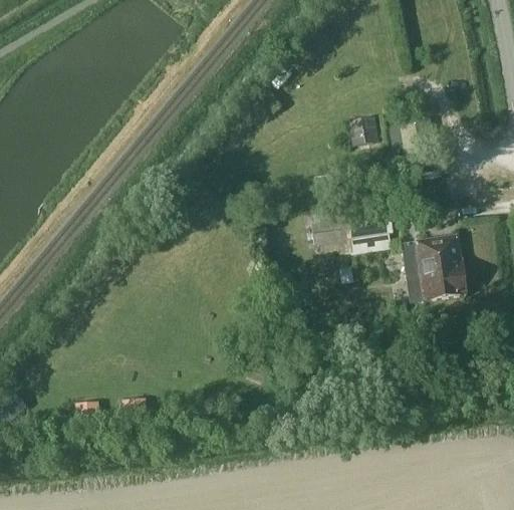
[(352,146),(378,142),(374,115),(347,120),(352,146)]
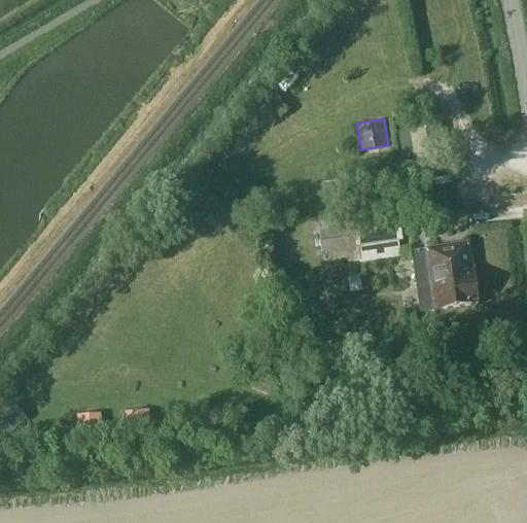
[(446,154),(441,120),(410,126),(415,160),(446,154)]
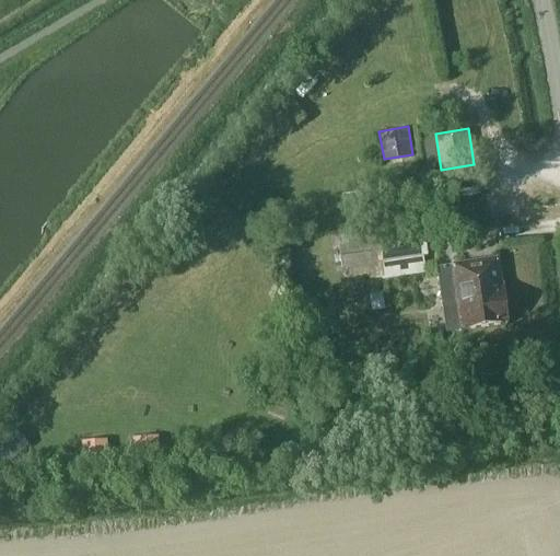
[(424,268),(417,218),(373,223),(372,222),(337,227),(339,242),(338,242),(341,267),(359,265),(360,273),(381,270),(381,275),(424,268)]
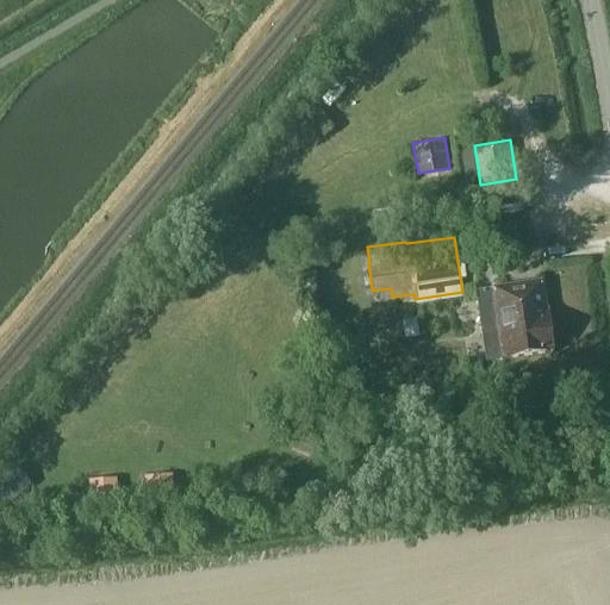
[(546,275),(495,284),(474,287),(483,335),(486,359),(505,356),(505,355),(556,347),(546,275)]
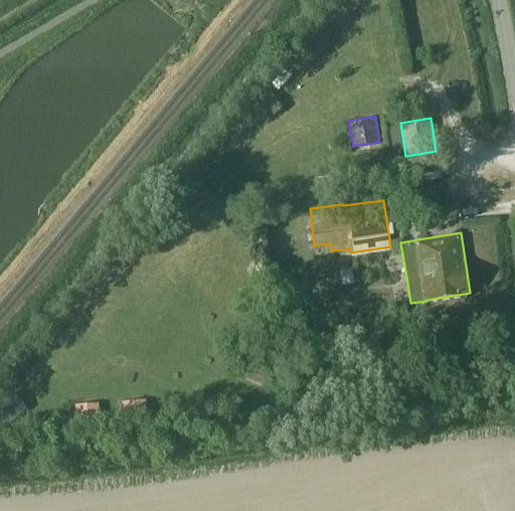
[(340,268),(342,284),(354,282),(352,266),(340,268)]
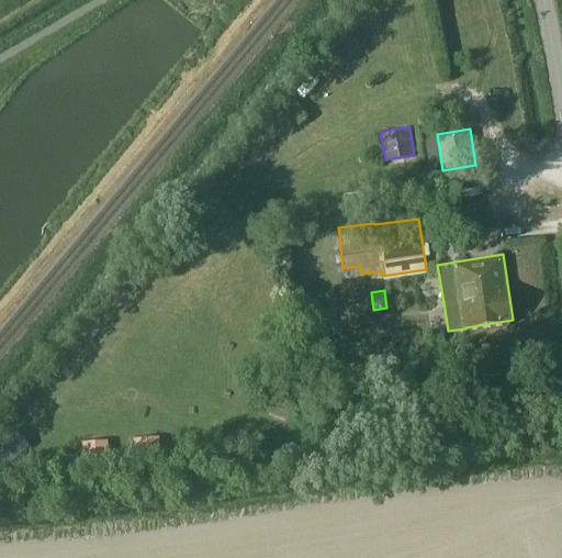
[(135,462),(160,461),(159,435),(134,437),(135,462)]
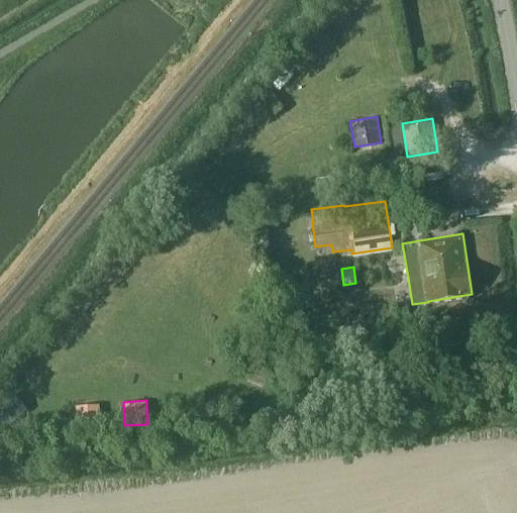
[(77,428),(101,427),(99,403),(76,405),(77,428)]
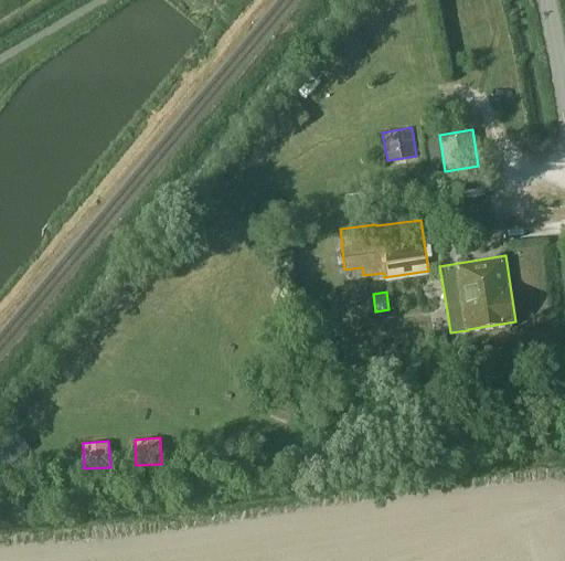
[(187,443),(188,459),(202,458),(202,443),(187,443)]
